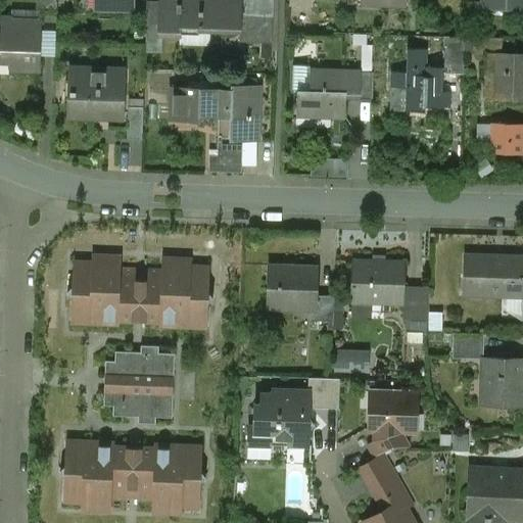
[(56,0),(40,0),(40,12),(56,13),(56,0)]
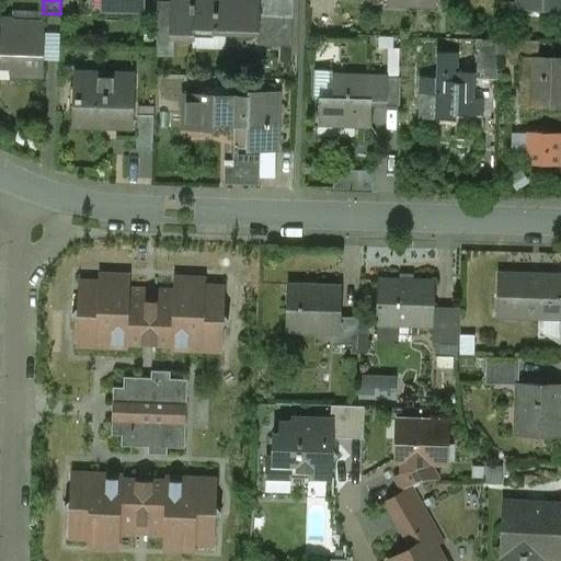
[(101,0),(101,12),(144,13),(142,0),(101,0)]
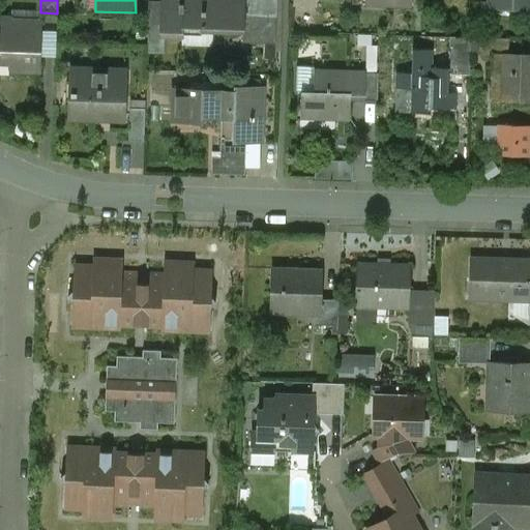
[(182,0),(160,0),(160,9),(159,36),(183,37),(183,30),(181,29),(182,0)]
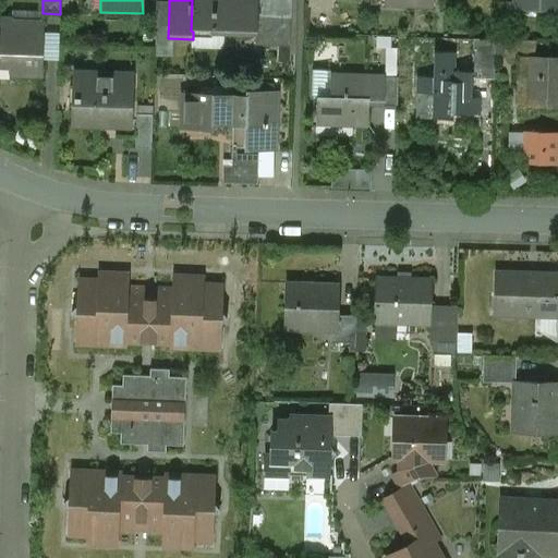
[(192,0),(191,31),(193,32),(210,32),(210,34),(256,35),(257,14),(257,0),(192,0)]
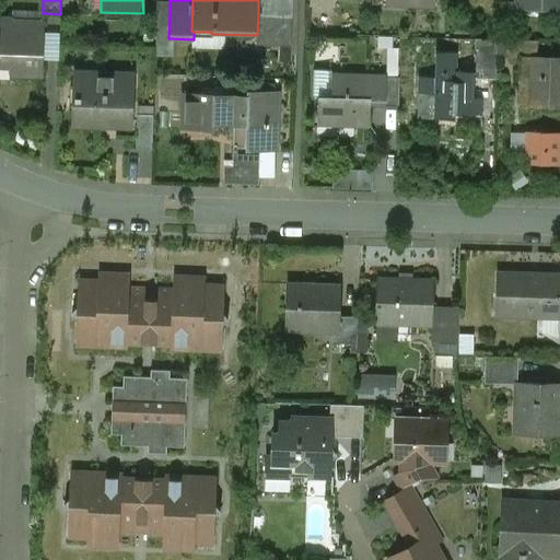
[(292,0),(276,0),(276,15),(292,15),(292,0)]
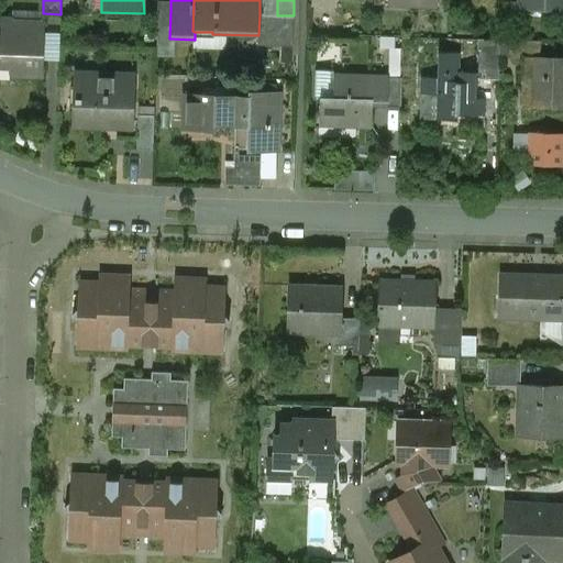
[(562,0),(522,0),(522,8),(562,9),(562,0)]
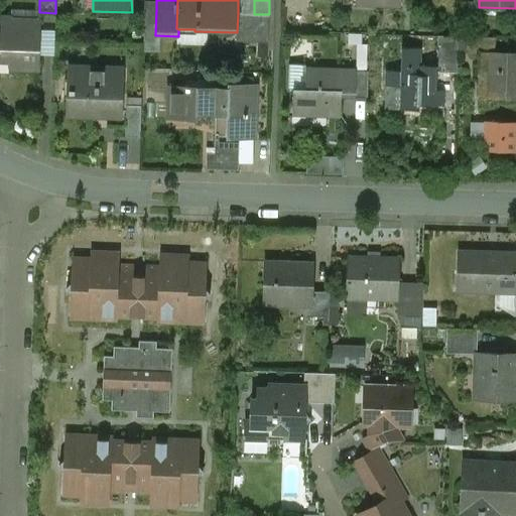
[(156,9),(144,9),(143,35),(155,35),(156,9)]
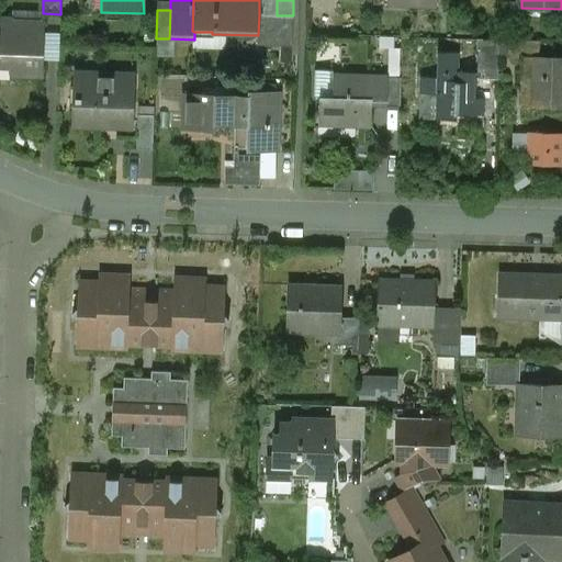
[(277,15),(259,14),(258,35),(257,45),(292,46),(293,15),(277,15)]
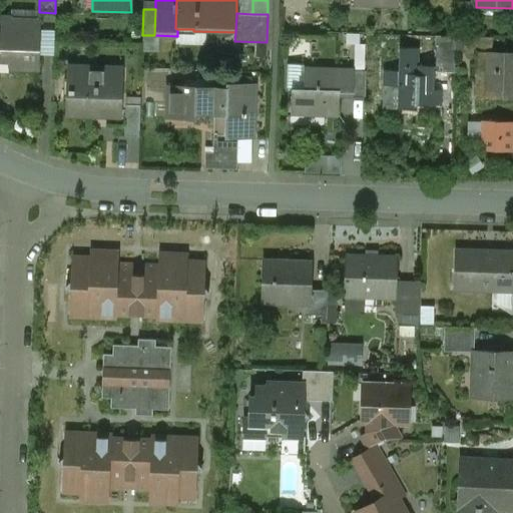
[(40,18),(0,17),(0,61),(9,61),(9,69),(39,70),(40,18)]
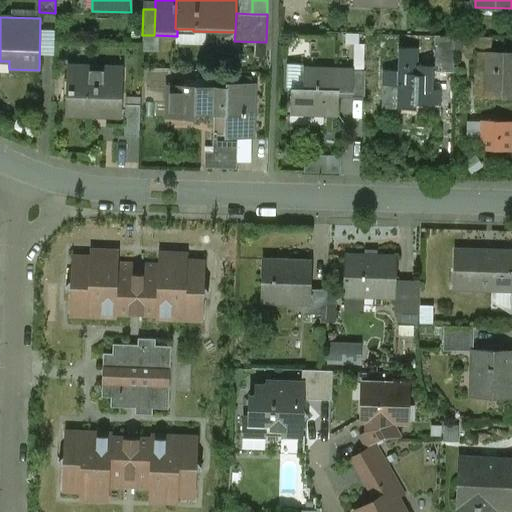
[(491,38),(466,37),(466,53),(476,54),(476,53),(490,54),(491,38)]
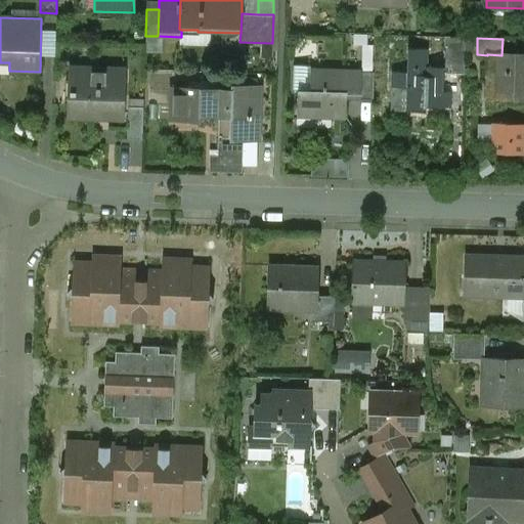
[(427,49),(407,48),(406,73),(391,72),(391,87),(406,88),(405,112),(426,113),(426,106),(451,107),(452,74),(444,74),(444,68),(443,68),(427,67),(427,49)]
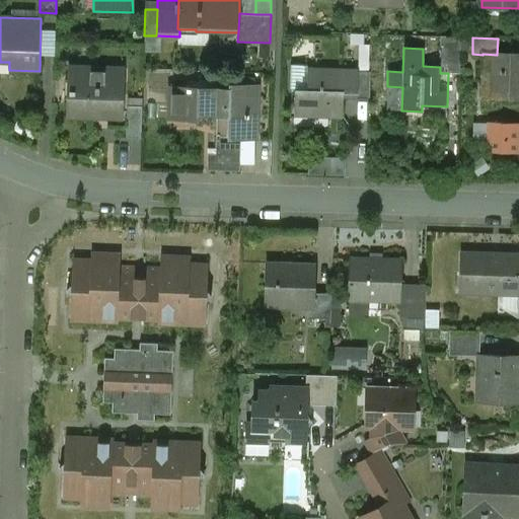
[(460,49),(440,49),(439,67),(440,67),(440,73),(448,73),(459,73),(460,49)]
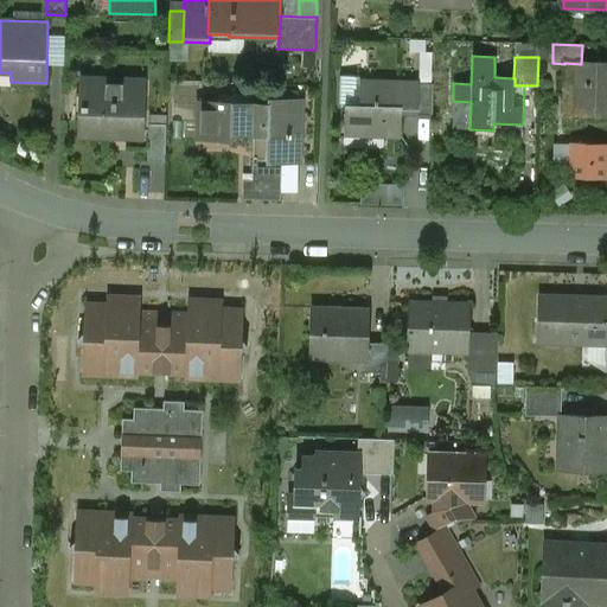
[(606,64),(581,64),(564,63),(564,64),(563,84),(576,84),(575,115),(606,116),(606,64)]
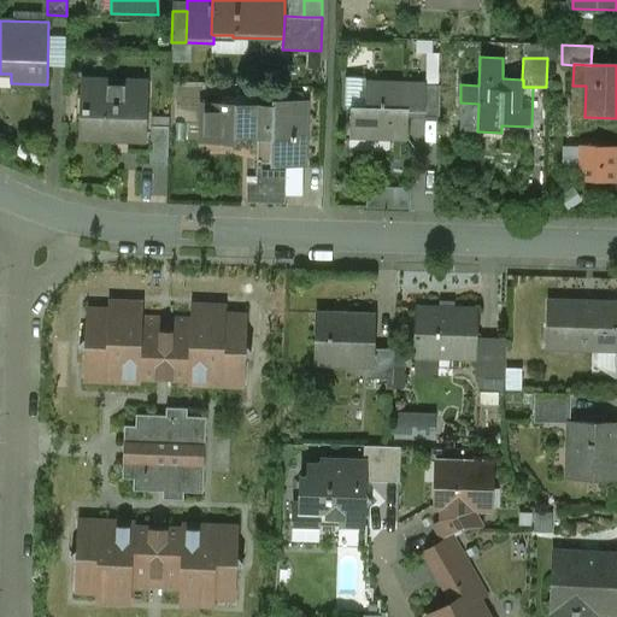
[(146,82),(82,81),(81,139),(144,140),(146,82)]
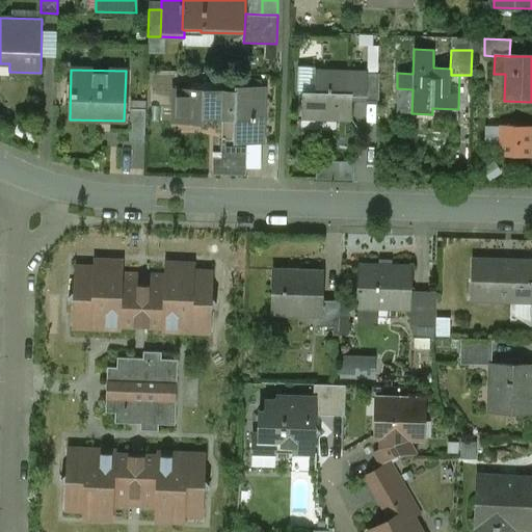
[(366,74),(316,72),(315,92),(302,92),(301,112),(314,112),(314,118),(351,120),(351,102),(365,102),(366,74)]
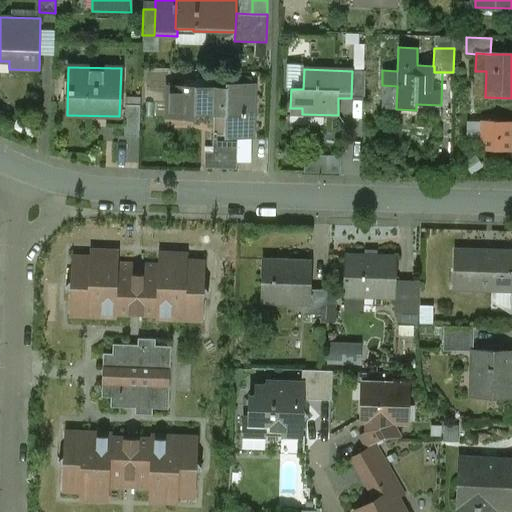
[(365,71),(352,71),(351,98),(364,99),(365,71)]
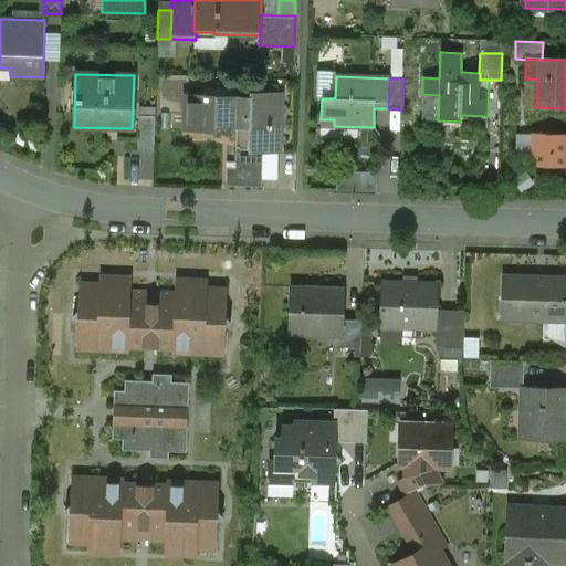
[(249,149),(236,149),(234,168),(234,169),(262,170),(262,153),(273,153),(275,104),(272,104),(273,93),(250,93),(250,96),(186,95),(185,123),(202,124),(202,130),(216,130),(216,126),(238,126),(238,122),(249,122),(249,149)]
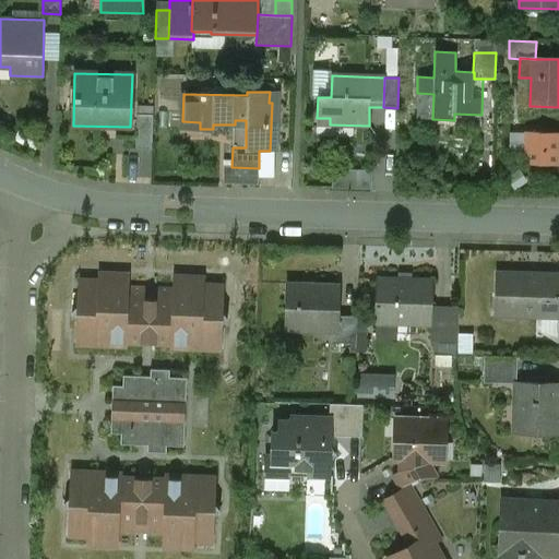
[(153,115),(137,115),(135,149),(152,150),(153,115)]
